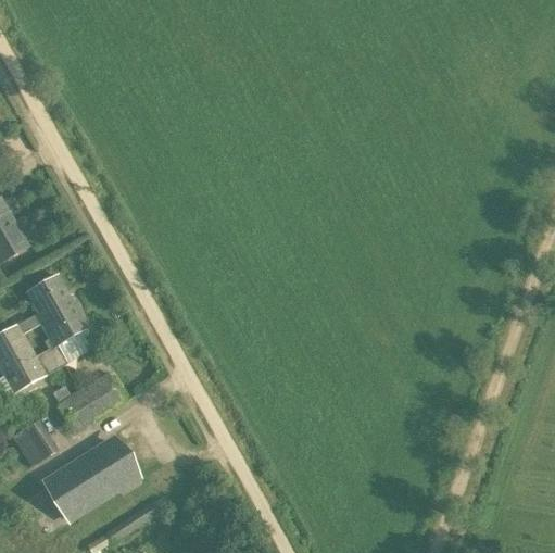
[(0,262),(28,246),(0,197),(0,262)]
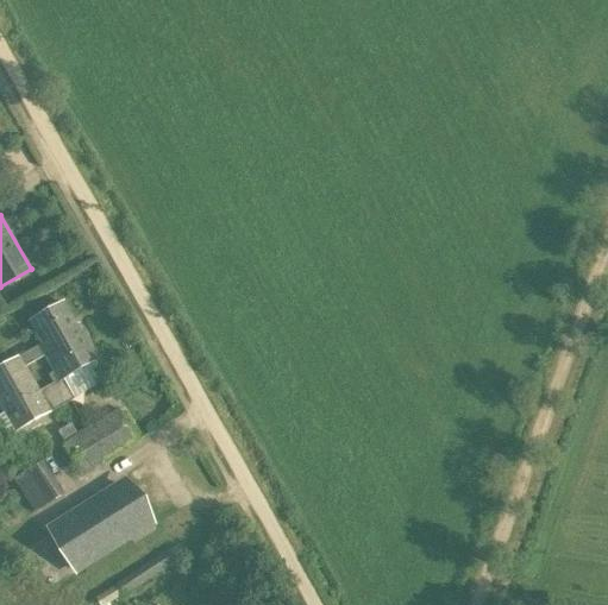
[(48,384),(60,404),(106,378),(95,359),(98,357),(77,322),(76,323),(63,301),(29,320),(42,342),(29,350),(35,359),(44,354),(52,370),(48,372),(54,380),(48,384)]
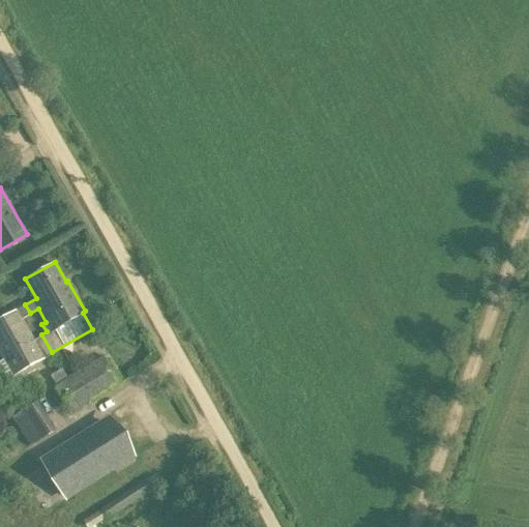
[(22,318),(30,313),(25,304),(0,318),(0,348),(13,374),(42,357),(52,352),(41,334),(34,339),(22,318)]
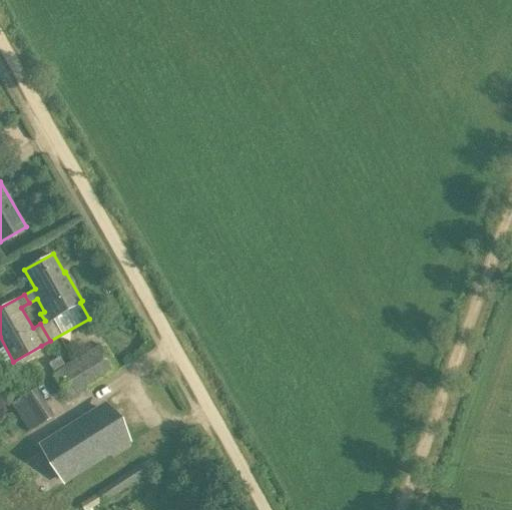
[(117,370),(99,342),(72,359),(67,350),(48,362),(54,371),(51,373),(68,400),(117,370)]
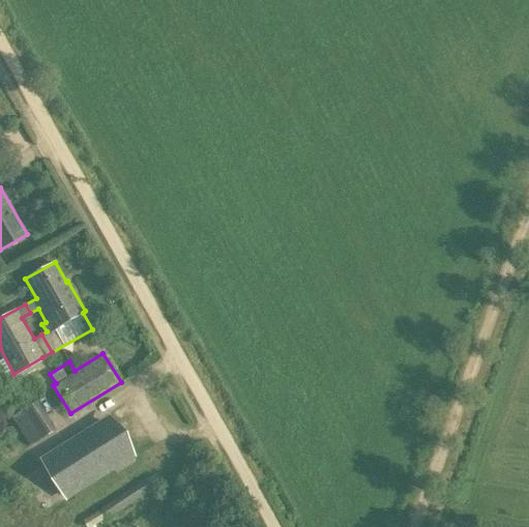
[(29,445),(33,442),(55,428),(36,400),(10,415),(29,445)]
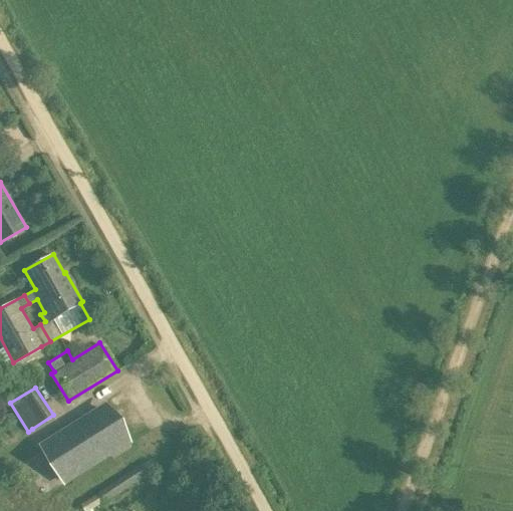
[(124,439),(105,408),(83,422),(78,427),(73,424),(63,434),(44,446),(64,477),(70,473),(68,471),(106,448),(110,451),(120,442),(124,439)]
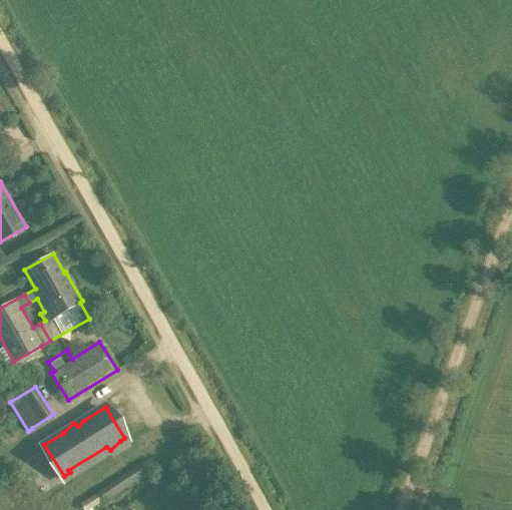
[(103,501),(155,469),(149,458),(97,490),(103,501)]
